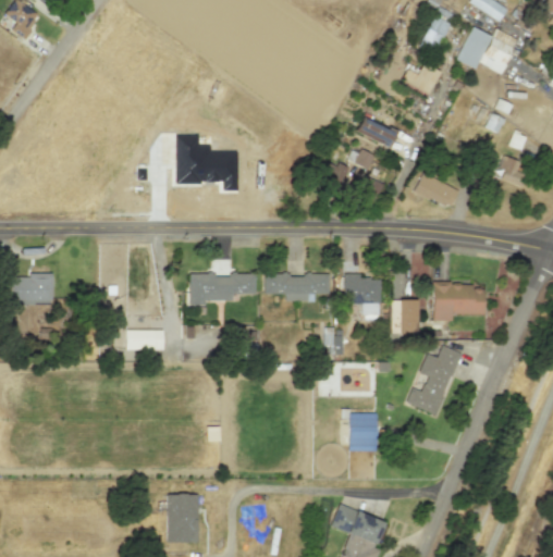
[(14,0),(0,22),(25,38),(40,15),(19,0),(14,0)]
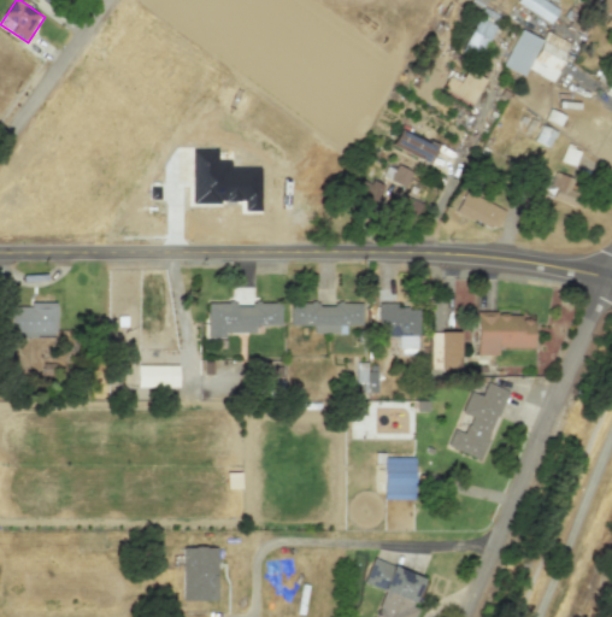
[(521,0),(521,3),(554,23),(563,9),(547,0),(521,0)]
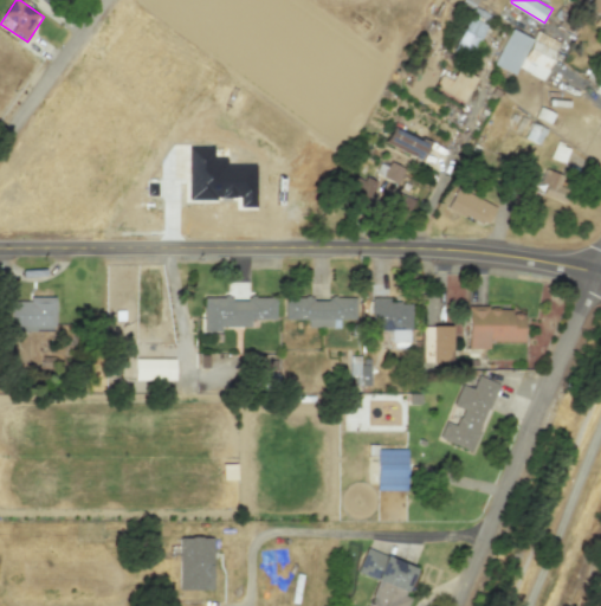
[(457,50),(475,58),(490,26),(472,17),(457,50)]
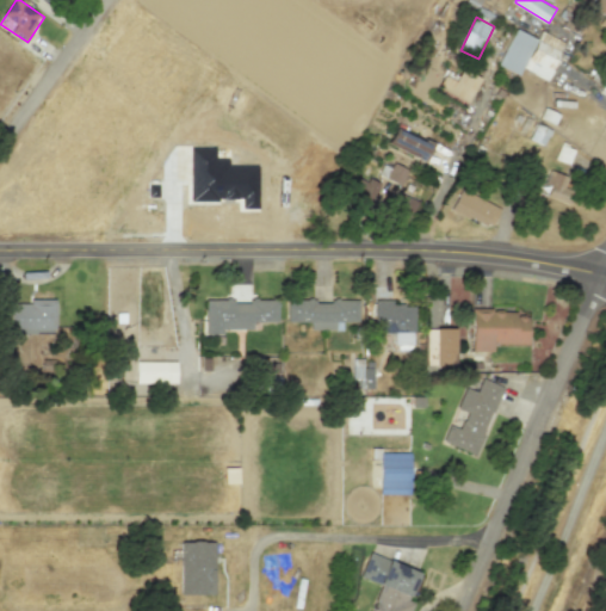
[(501,66),(521,75),(524,68),(550,80),(568,42),(544,31),(540,39),(518,29),(501,66)]
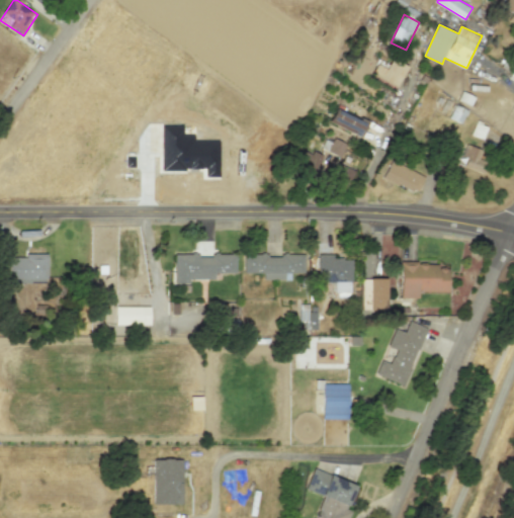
[(390,68),(378,64),(372,79),(400,89),(409,65),(394,59),(390,68)]
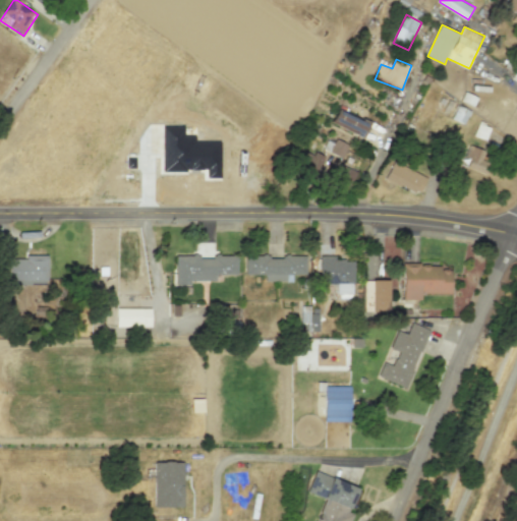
[(472,111),(459,106),(454,119),(467,124),(472,111)]
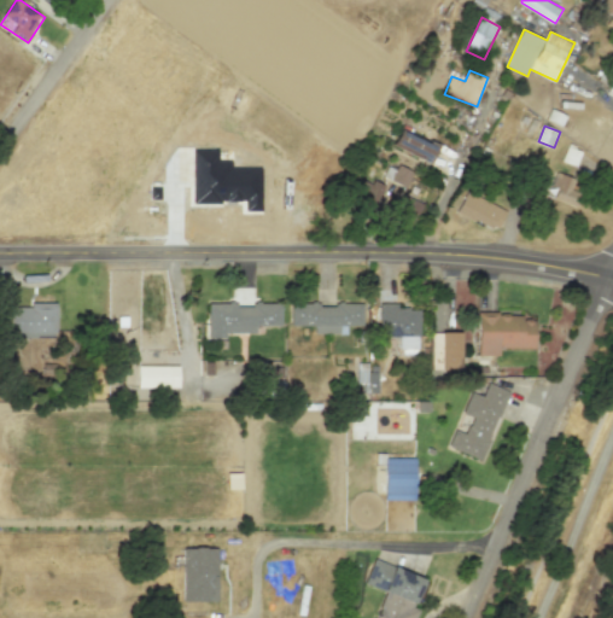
[(395,145),(432,163),(441,147),(403,128),(395,145)]
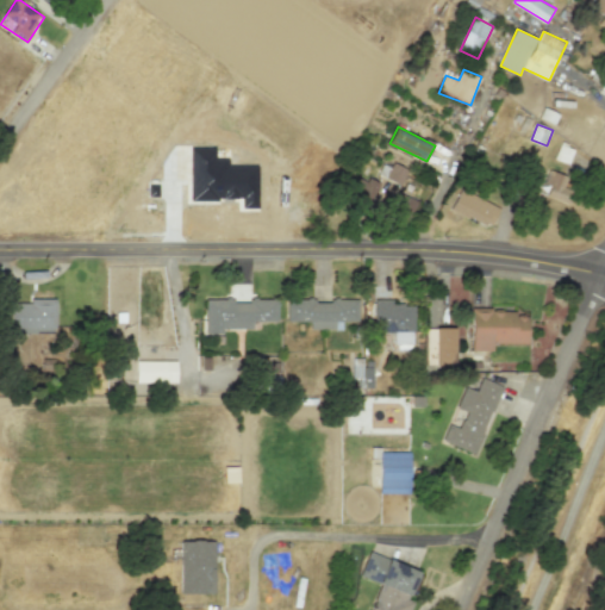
[(230,166),(261,166),(260,209),(243,207),(243,197),(238,198),(238,199),(224,199),(224,198),(219,198),(219,201),(193,201),(192,148),(217,147),(217,157),(230,159),(230,166)]
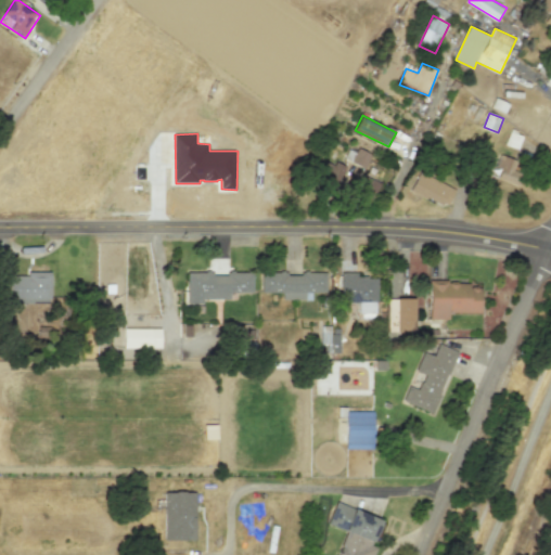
[(374,155),(360,149),(354,163),(368,169),(374,155)]
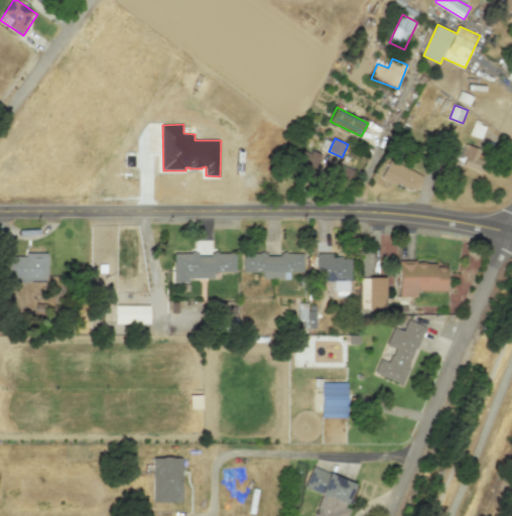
[(457,161),(483,173),(492,154),(466,142),(457,161)]
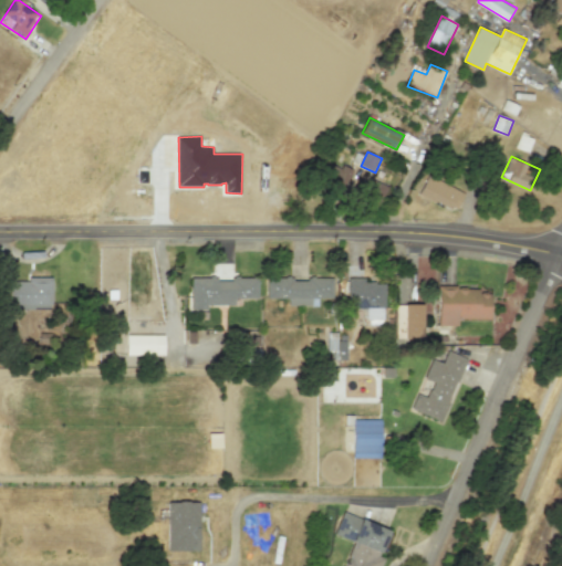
[(468,192),(429,176),(422,195),(459,211),(468,192)]
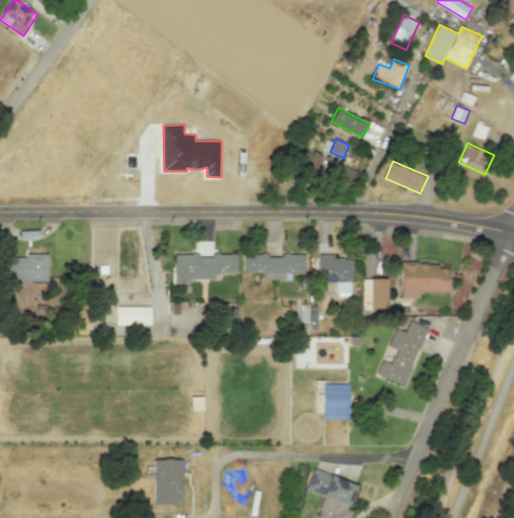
[(177,283),(191,283),(191,279),(218,279),(218,273),(238,273),(238,255),(199,255),(199,254),(177,254),(177,283)]
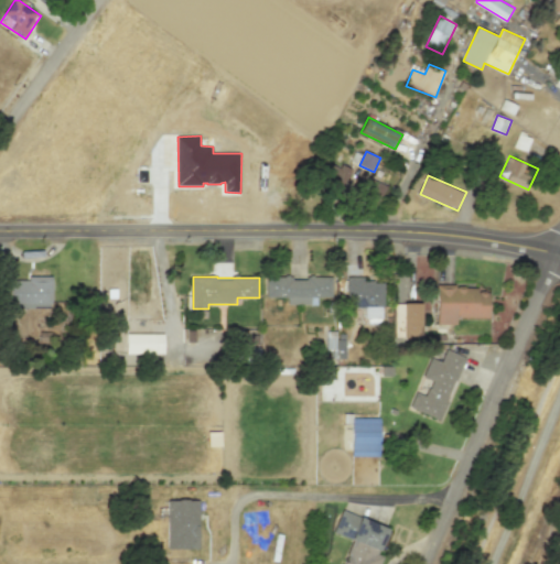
[(53,278),(13,279),(13,308),(54,308),(53,278)]
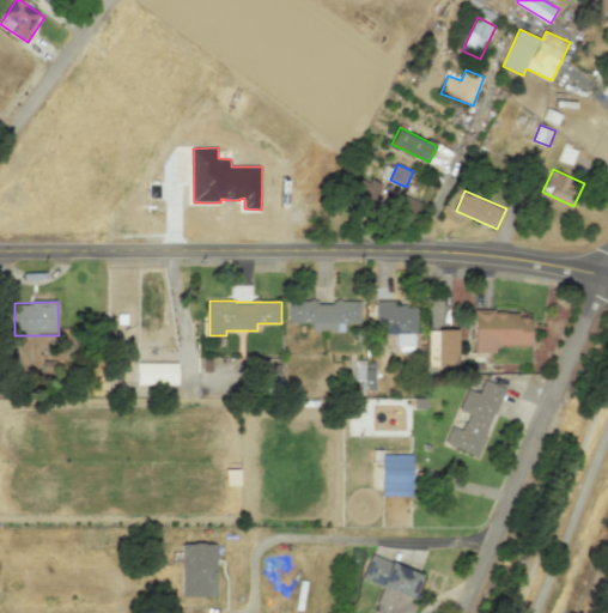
[(364,302),(291,302),(291,323),(315,323),(315,332),(340,332),(340,322),(364,323),(364,302)]
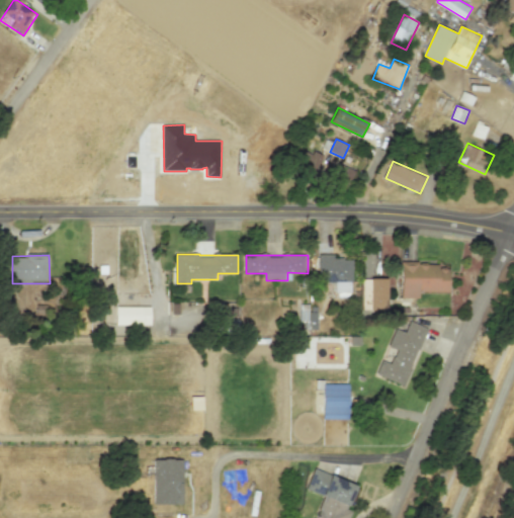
[(337,282),(338,297),(354,297),(354,256),(322,256),(322,282),(337,282)]
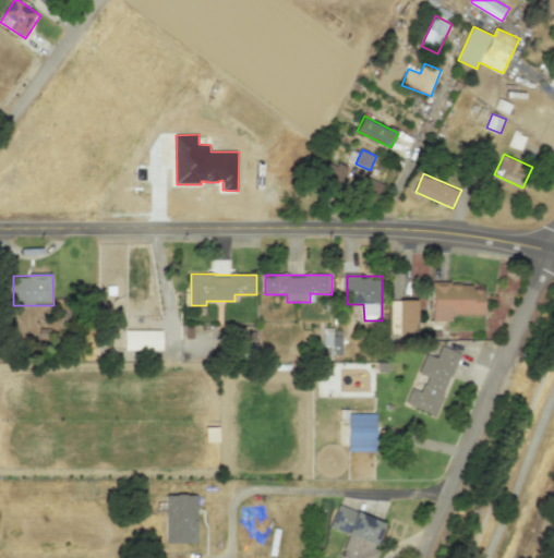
[(434,322),(453,320),(453,315),(485,314),(485,283),(433,286),(434,322)]
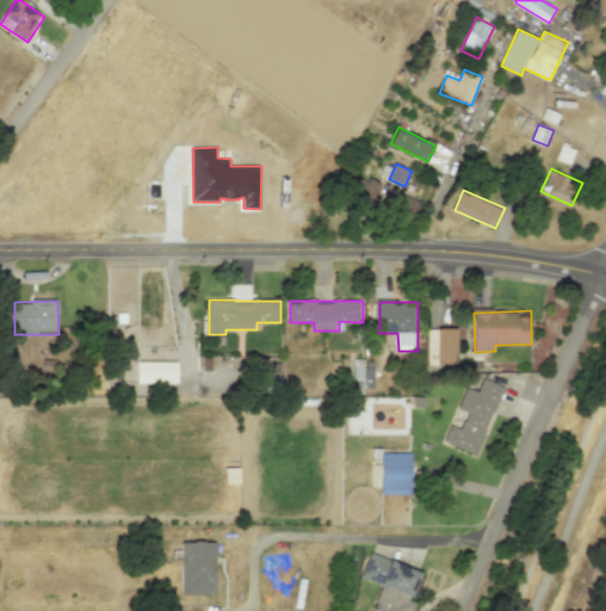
[(430,328),(431,366),(459,365),(458,328),(430,328)]
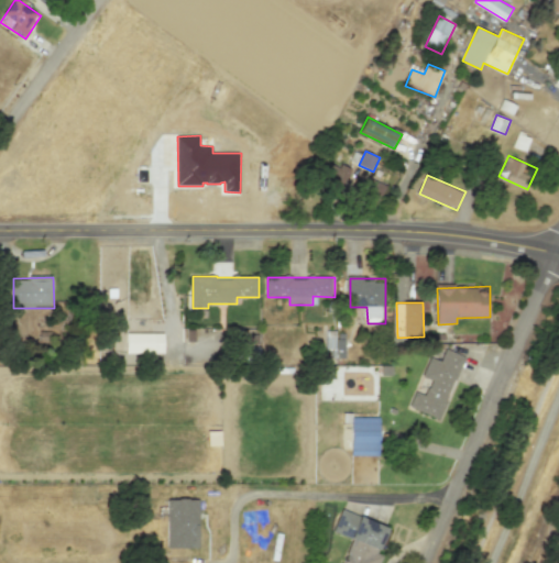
[(348,332),(329,331),(329,356),(348,356),(348,332)]
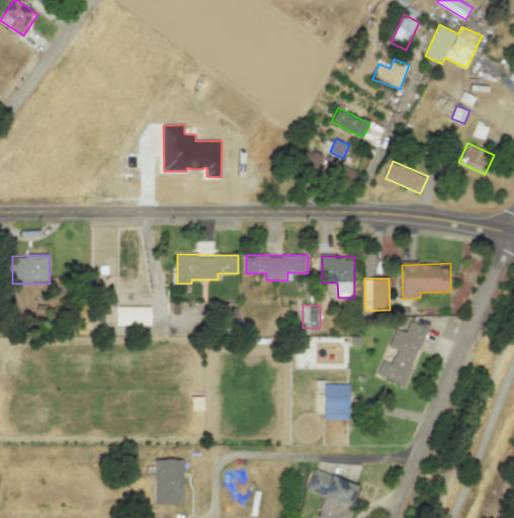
[(118,307),(118,326),(152,325),(152,307),(118,307)]
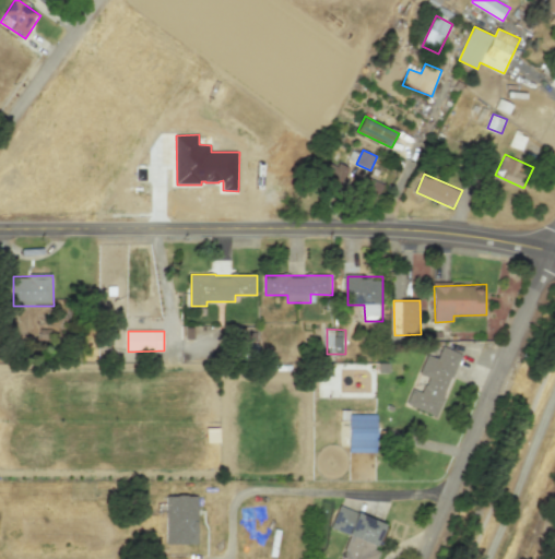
[(408,405),(439,417),(463,354),(444,346),(439,358),(428,355),(421,375),(429,377),(424,393),(413,389),(408,405)]
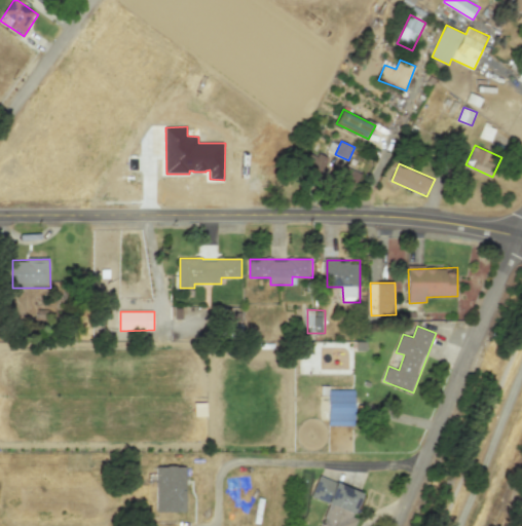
[(330,425),(356,425),(356,389),(330,389),(330,425)]
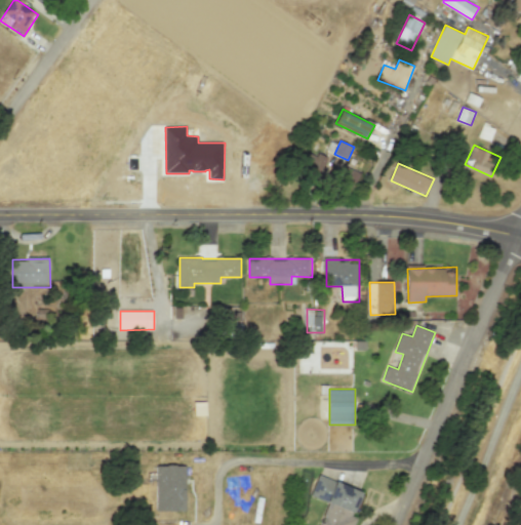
[(158,466),(158,511),(187,511),(187,466),(158,466)]
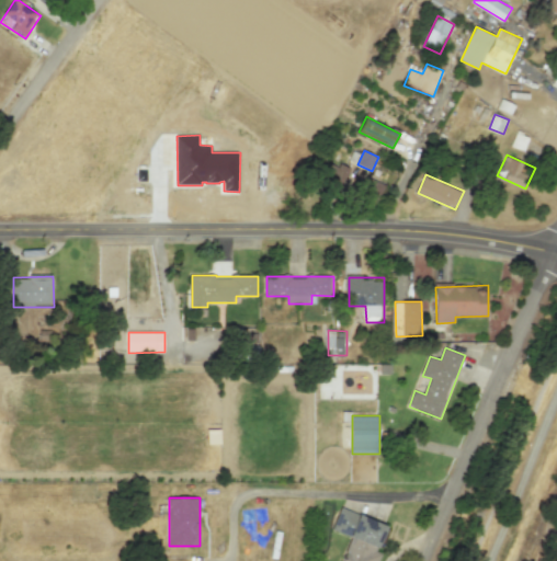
[(378,560),(384,545),(390,525),(341,508),(333,530),(353,537),(344,560),(378,560)]
